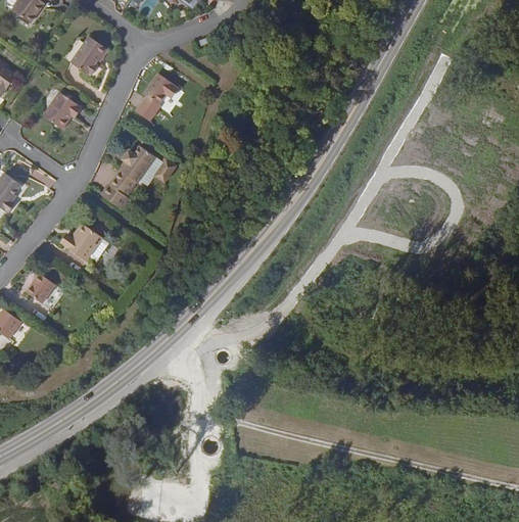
[(4,0),(3,1),(3,5),(12,11),(18,0),(4,0)]
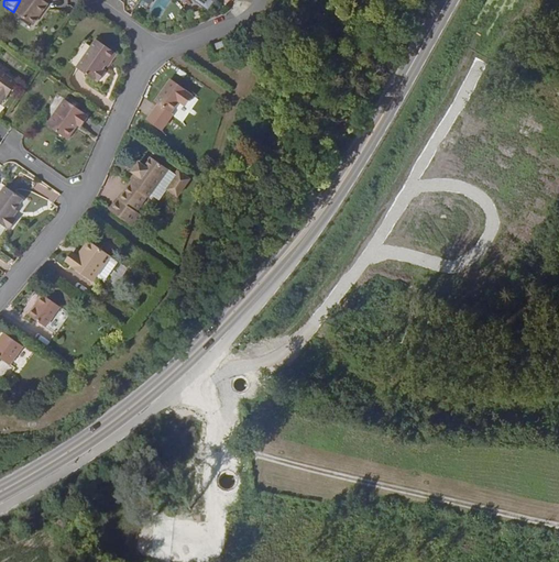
[(40,10),(45,2),(46,0),(20,0),(13,12),(32,25),(42,12),(40,10)]
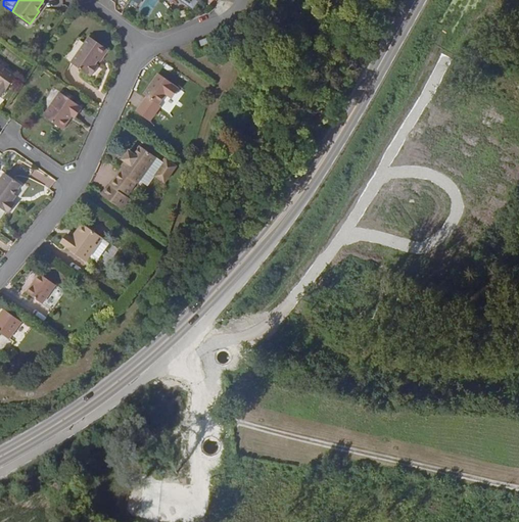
[(129,0),(128,2),(147,11),(152,0),(129,0)]
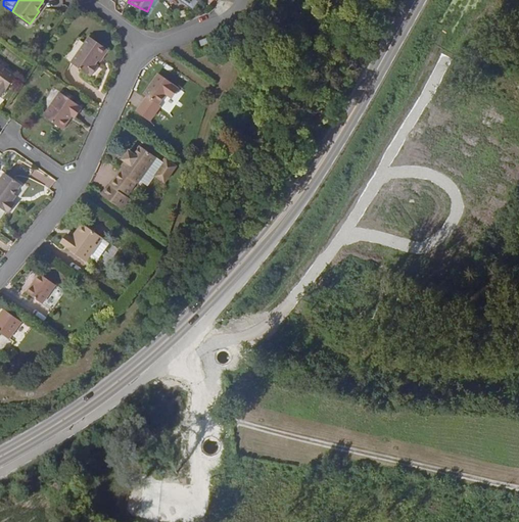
[(98,61),(106,49),(89,37),(71,63),(88,76),(89,75),(91,76),(98,66),(96,64),(98,61)]
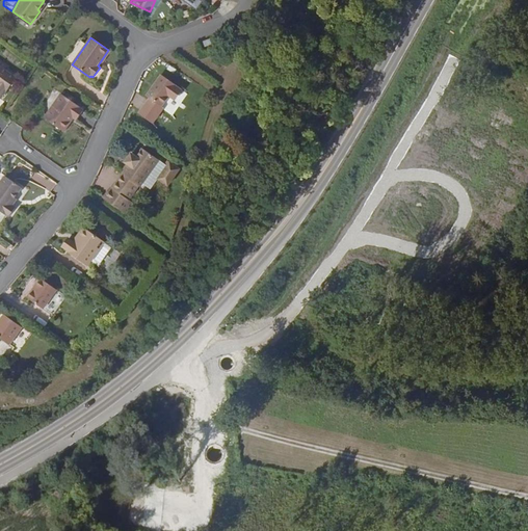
[(110,51),(108,50),(100,62),(102,63),(110,51)]
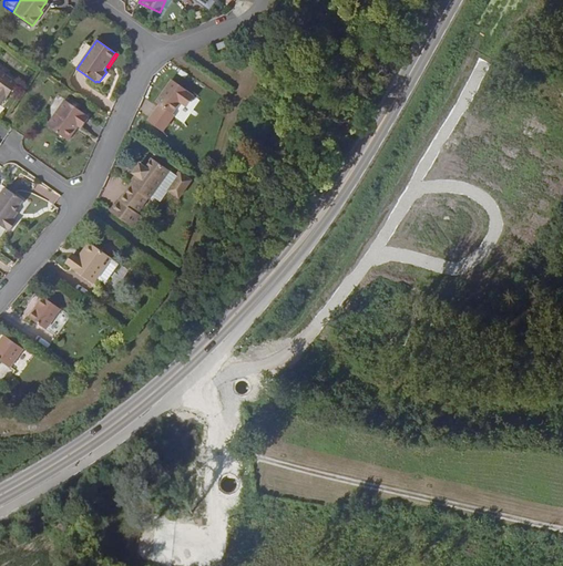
[(0,104),(3,100),(4,101),(17,83),(3,74),(4,72),(0,69),(0,104)]
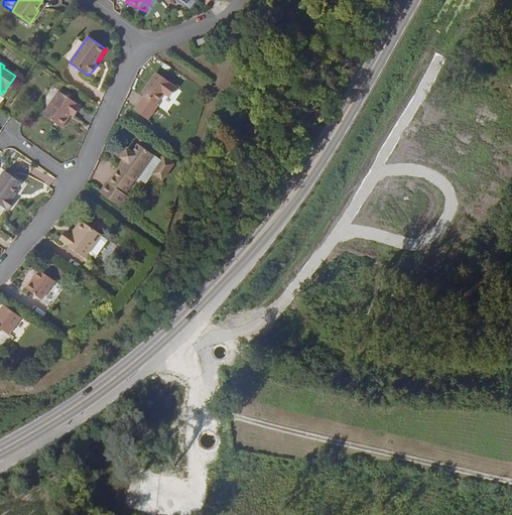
[(165,95),(172,85),(155,73),(141,93),(155,104),(163,93),(165,95)]
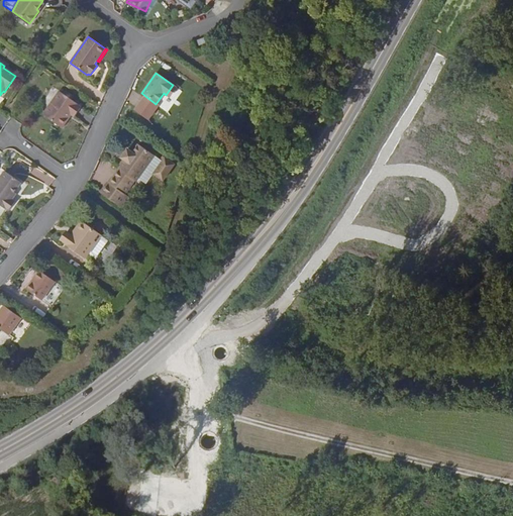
[(177,87),(173,85),(166,95),(170,98),(177,87)]
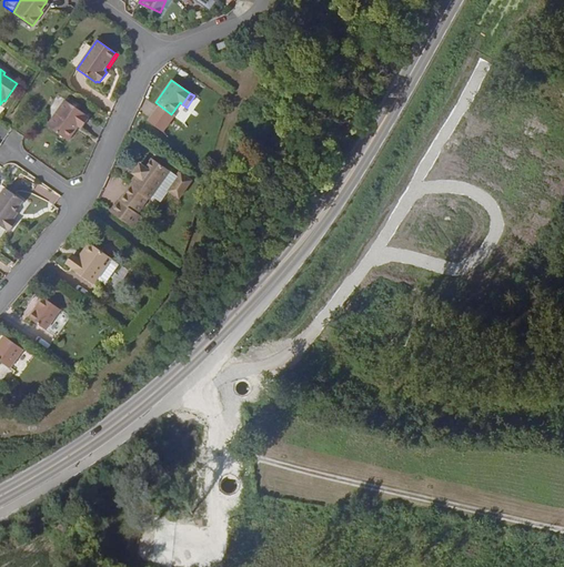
[(69,104),(78,110),(80,107),(71,100),(69,104)]
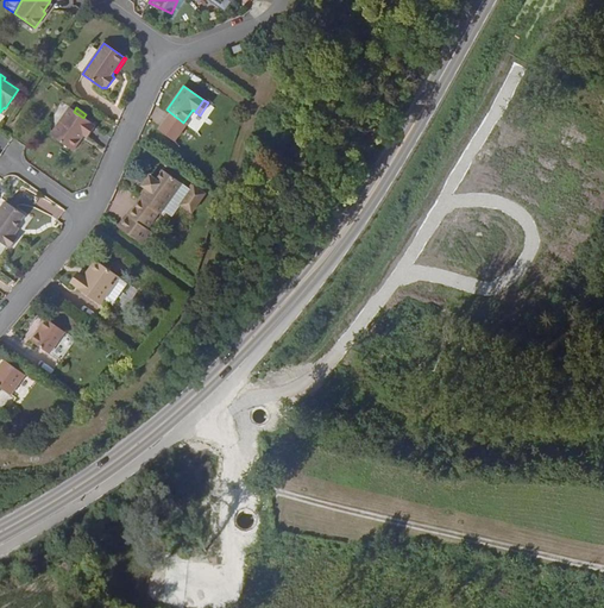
[(89,123),(83,118),(74,112),(69,108),(50,136),(70,150),(82,135),(85,136),(87,138),(94,127),(89,124),(89,123)]
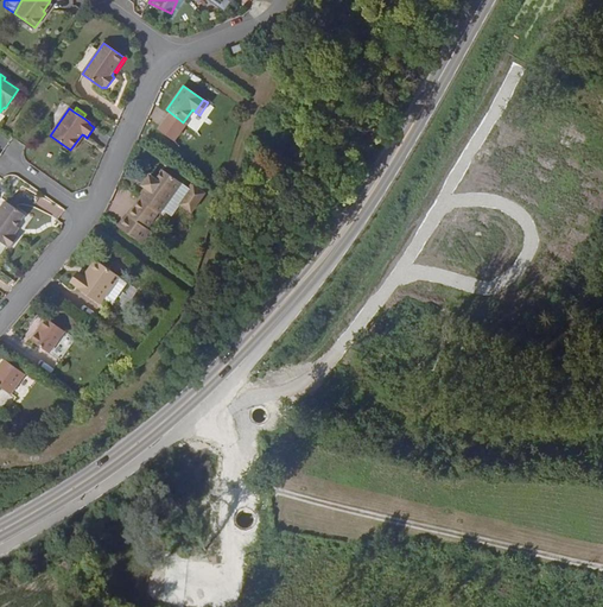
[(73,152),(84,136),(82,134),(70,150),(73,152)]
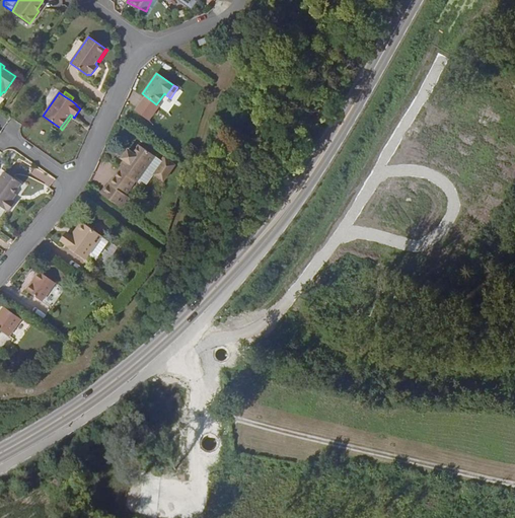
[(107,181),(99,193),(122,208),(129,198),(125,195),(134,181),(136,181),(138,178),(154,155),(139,145),(133,154),(128,150),(121,159),(122,160),(125,162),(121,167),(120,169),(119,168),(108,182),(107,181)]
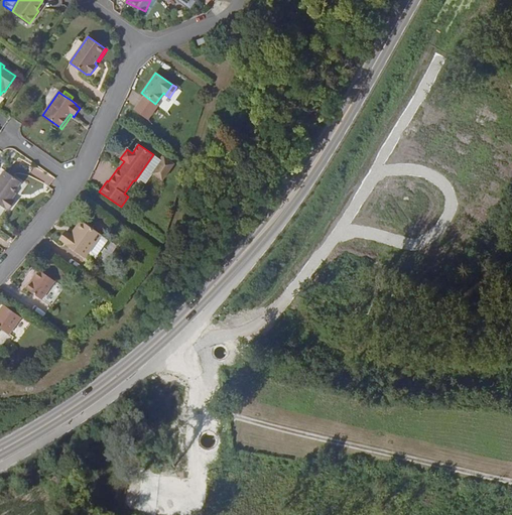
[(153,154),(137,177),(146,183),(152,173),(161,160),(153,154)]
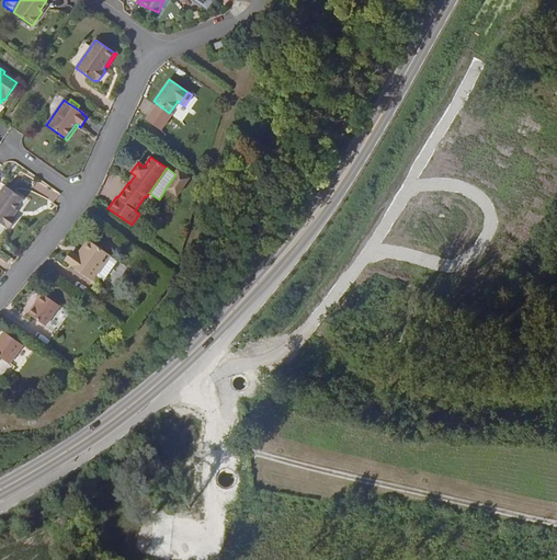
[(175,174),(166,189),(177,196),(189,179),(179,171),(175,174)]
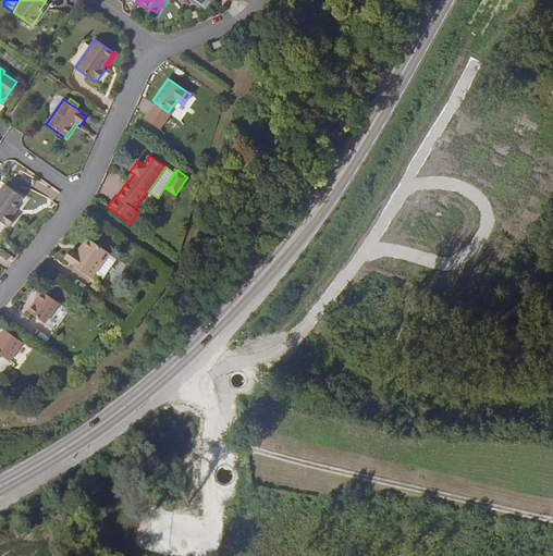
[(0,221),(5,225),(7,223),(10,226),(16,217),(14,215),(11,213),(14,208),(22,197),(4,185),(0,190),(0,221)]
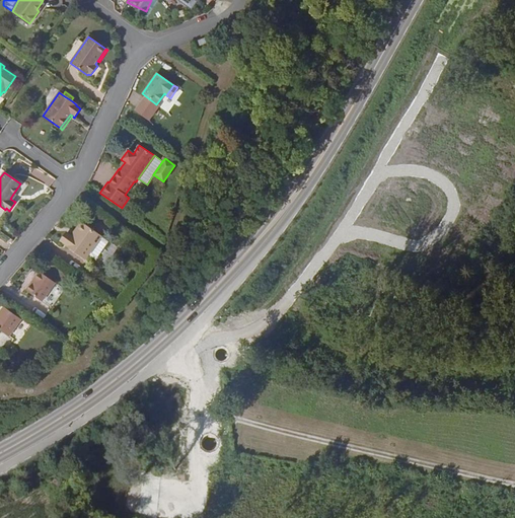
[(68,233),(61,242),(85,260),(89,254),(96,260),(108,241),(80,221),(75,229),(76,230),(72,236),(70,235),(68,233)]
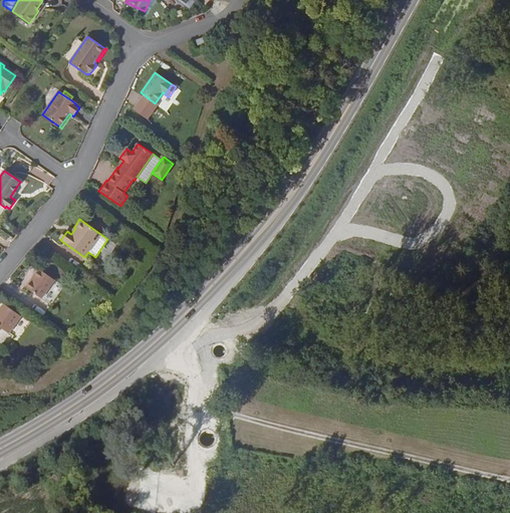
[(42,298),(54,280),(39,269),(25,287),(42,298)]
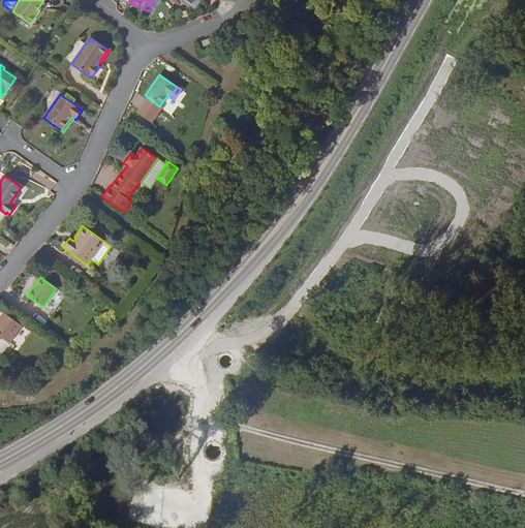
[(65,294),(56,288),(43,307),(53,314),(65,294)]
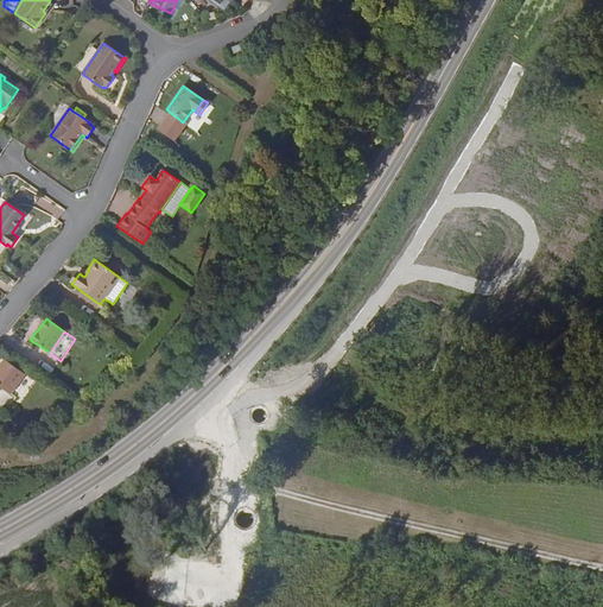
[(0,386),(11,394),(25,374),(4,359),(0,364),(0,386)]
